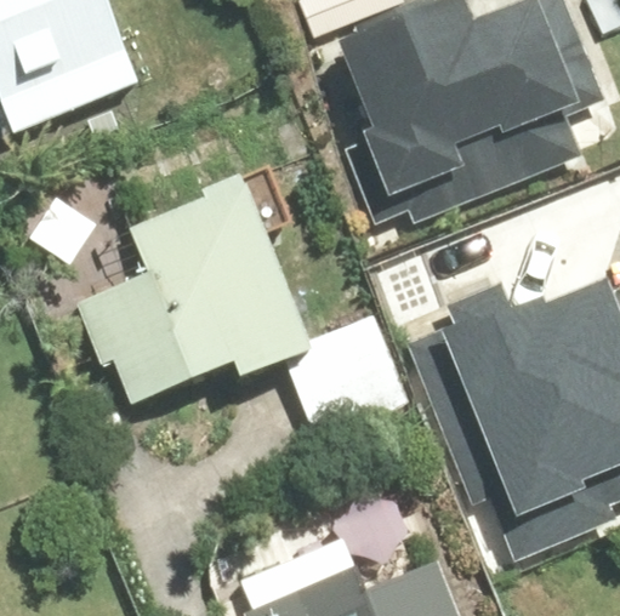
[(0,0),(0,107),(9,131),(144,80),(114,0),(0,0)]
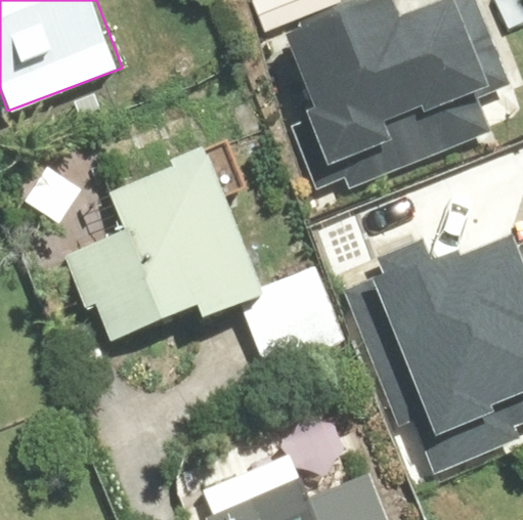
[(347,0),(281,26),(314,109),(305,113),(335,189),(492,129),(479,95),(510,84),(477,0),(438,0),(401,14),(396,0),(347,0)]
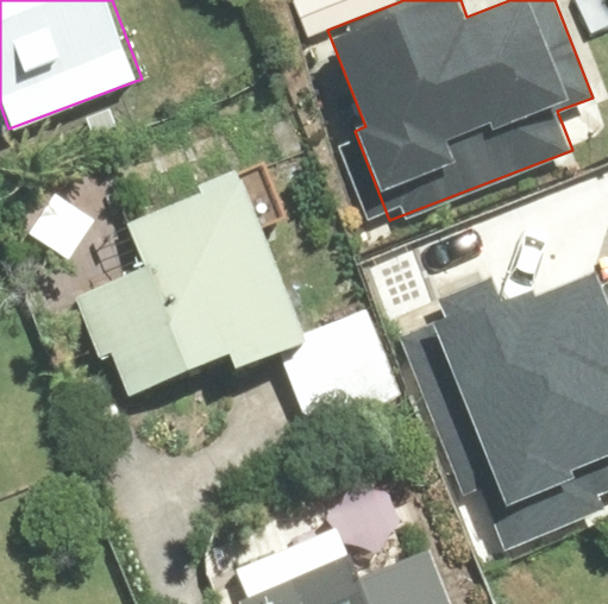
[(148,268),(75,297),(120,407),(304,332),(236,168),(125,213),(148,268)]
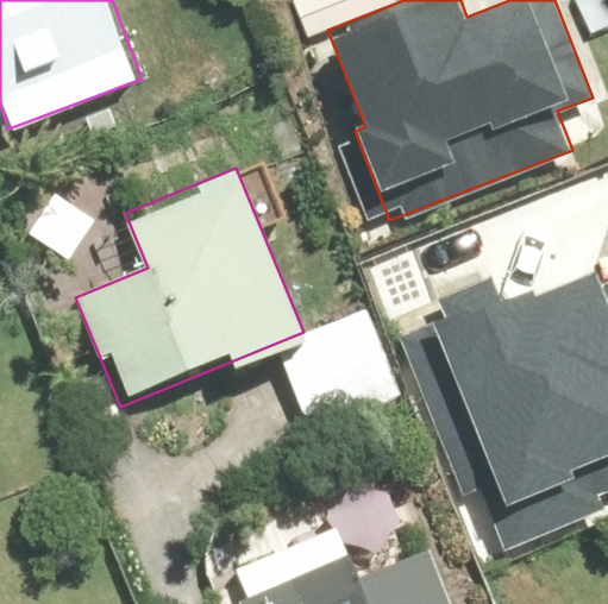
[(458,313),(401,337),(489,554),(607,507),(607,313),(591,271),(501,307),(489,278),(450,294),(458,313)]
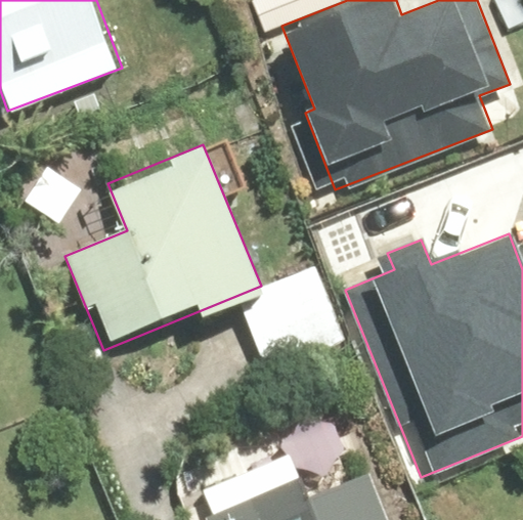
[(305,475),(206,514),(208,519),(392,519),(374,472),(313,494),(305,475)]
